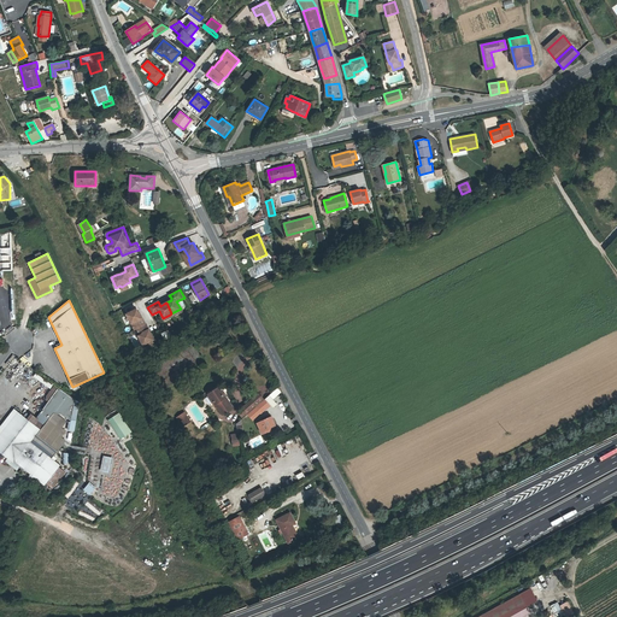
[(127,315),(135,330),(146,324),(142,318),(141,318),(139,313),(136,309),(127,315)]
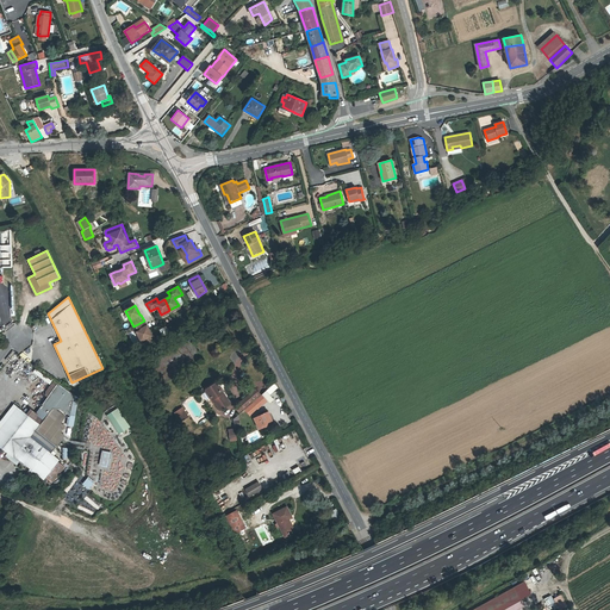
[(147,327),(144,321),(134,327),(137,332),(142,341),(143,341),(145,344),(151,341),(150,337),(151,336),(149,332),(147,327)]
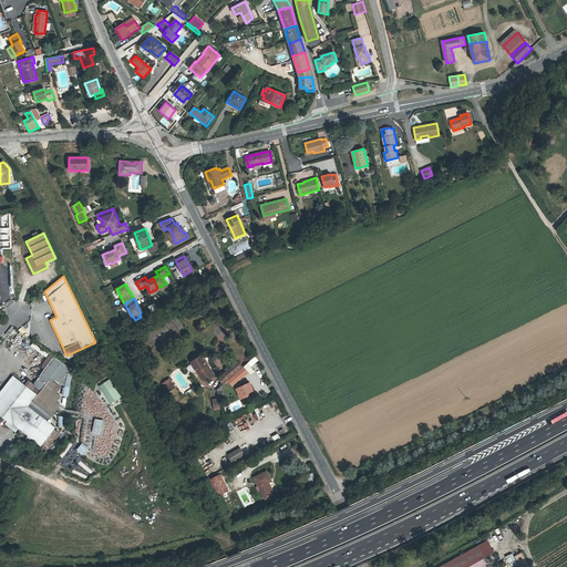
[(215,333),(222,340),(226,334),(219,328),(215,333)]
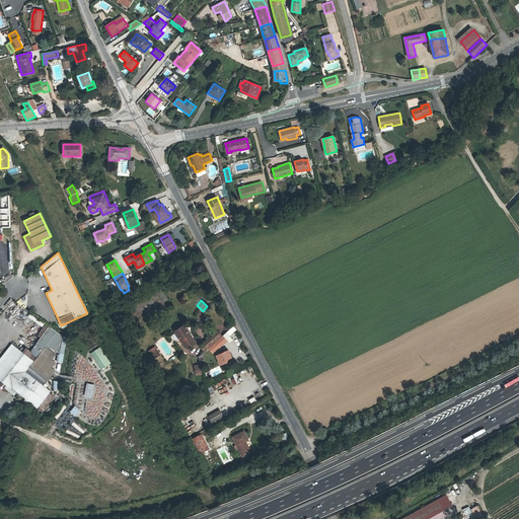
[(41,338),(33,348),(42,353),(46,348),(48,348),(51,348),(60,354),(60,353),(64,354),(66,339),(46,323),(39,334),(39,337),(41,338)]
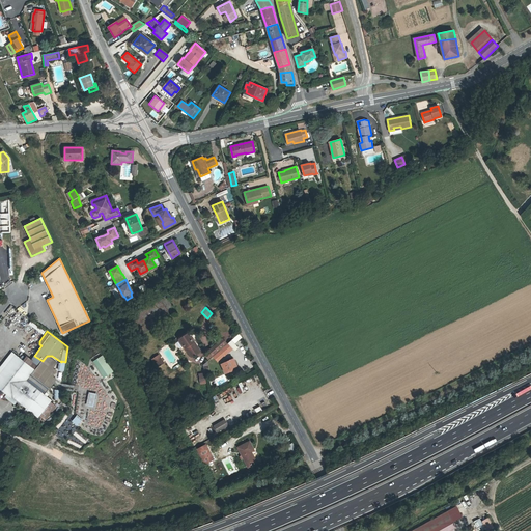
[(178,341),(189,358),(198,353),(188,335),(178,341)]
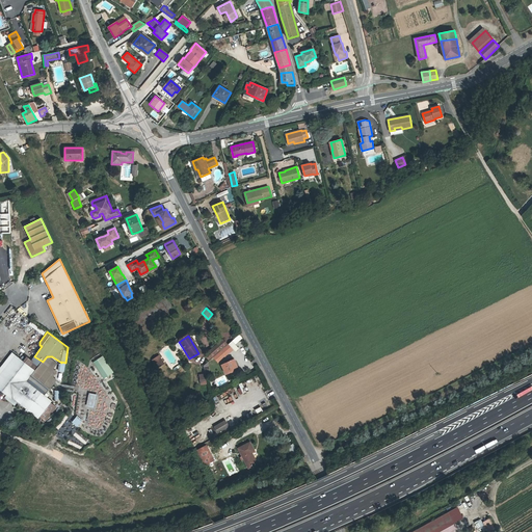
[(207,358),(209,361),(227,345),(222,341),(208,354),(209,355),(207,356),(208,357),(207,358)]
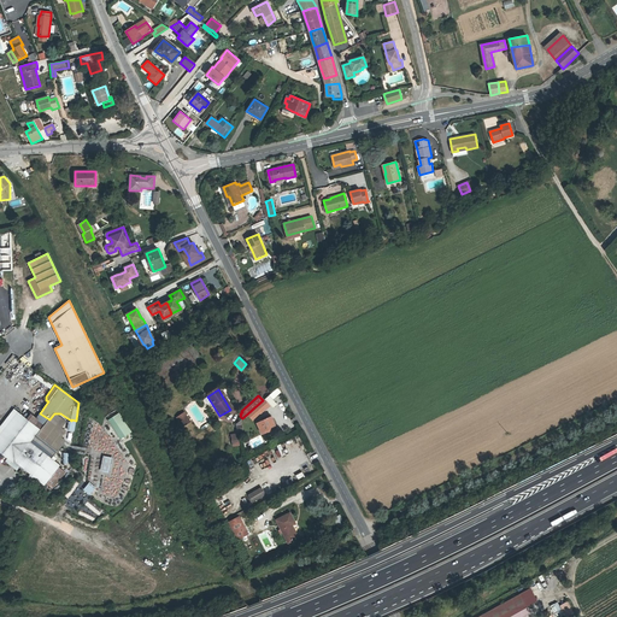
[(33,439),(45,424),(39,421),(39,419),(36,418),(31,413),(27,419),(15,409),(0,425),(0,452),(6,457),(7,458),(5,462),(17,471),(21,466),(30,475),(35,479),(45,486),(46,483),(53,489),(66,472),(59,466),(60,465),(54,460),(57,458),(33,439)]
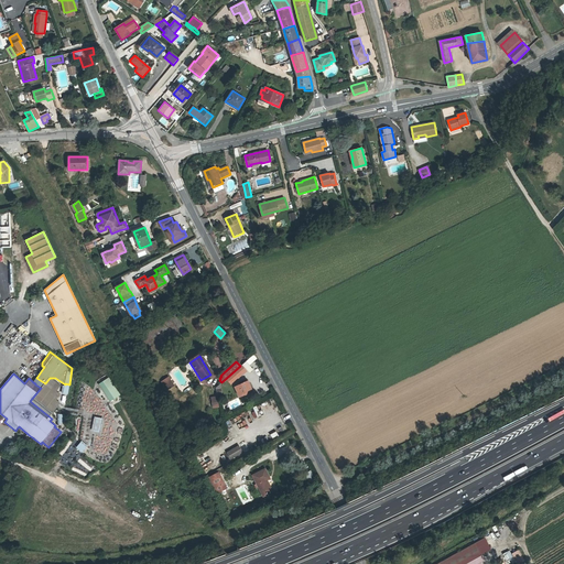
[(109,401),(120,394),(109,377),(98,383),(109,401)]
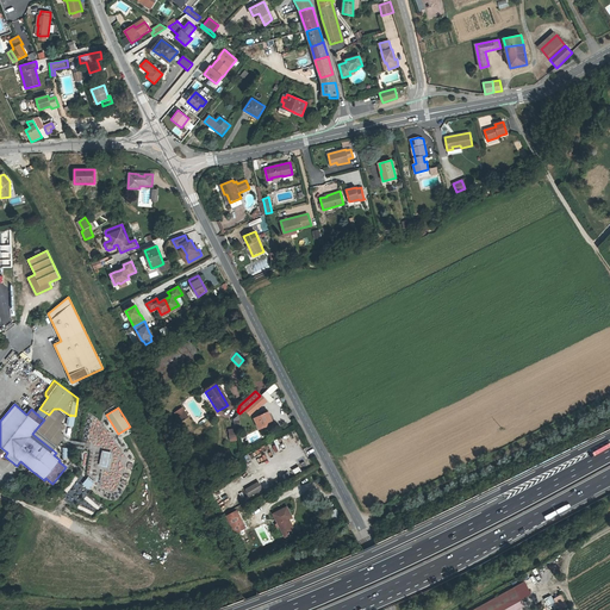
[(39,409),(36,414),(38,415),(38,416),(44,419),(49,415),(39,409)]
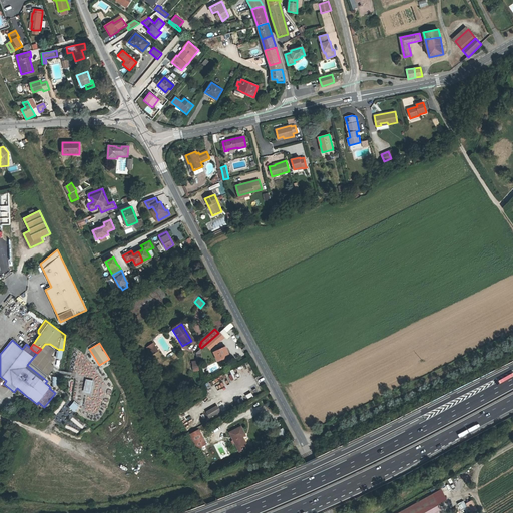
[(59,354),(47,344),(45,346),(40,351),(54,362),(59,354)]
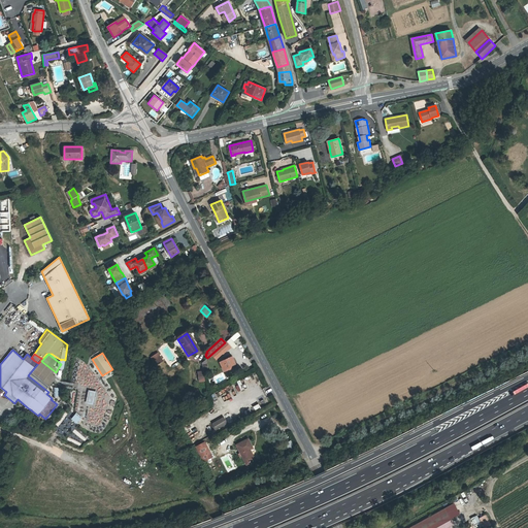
[(155,356),(151,359),(156,366),(160,363),(155,356)]
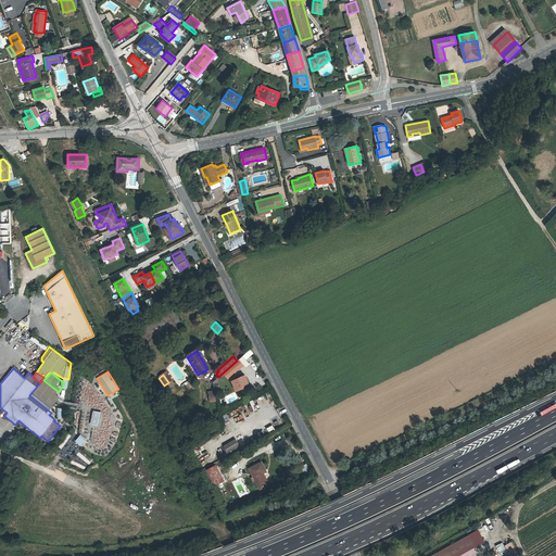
[(239,387),(247,383),(242,375),(230,381),(236,391),(240,389),(239,387)]
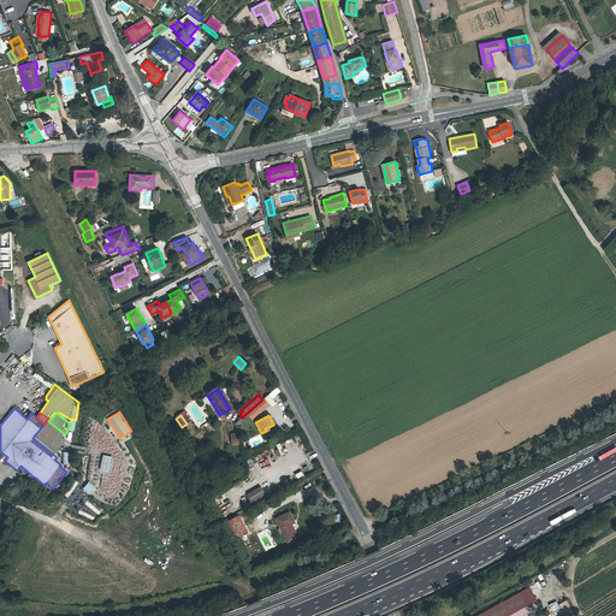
[(46,425),(40,433),(48,440),(55,431),(46,425)]
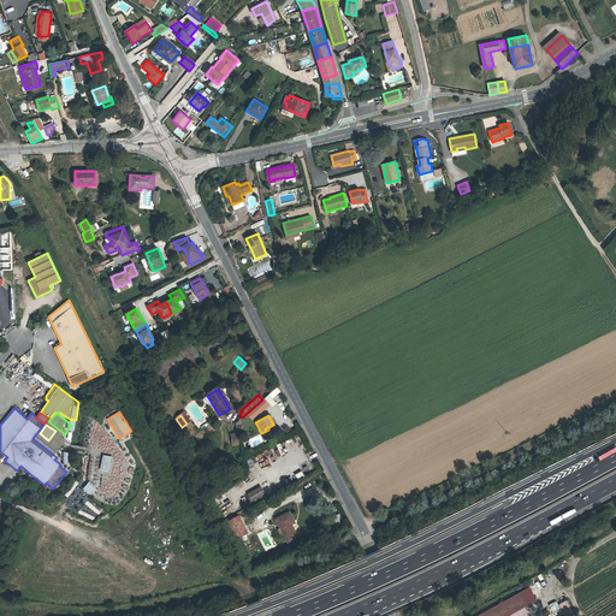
[(65,440),(57,434),(49,443),(58,450),(65,440)]
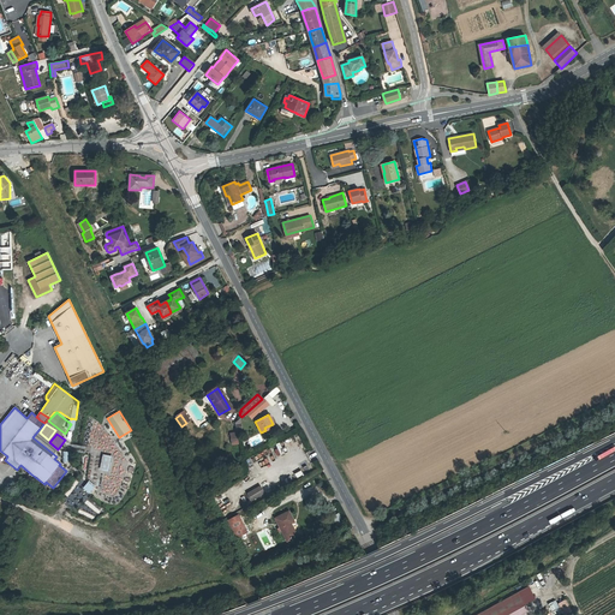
[(237,434),(230,435),(231,439),(227,439),(228,446),(238,445),(237,434)]
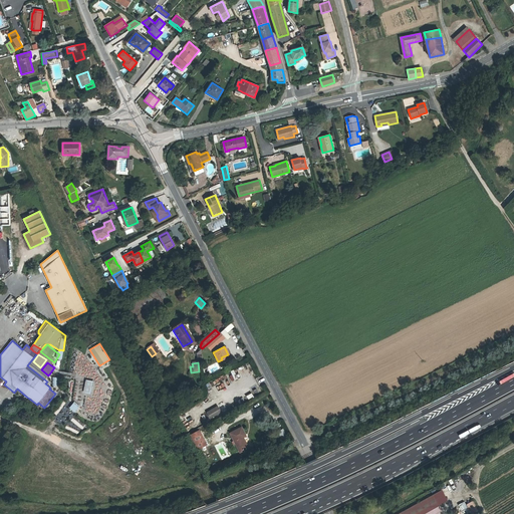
[(83,393),(91,394),(92,379),(84,378),(83,393)]
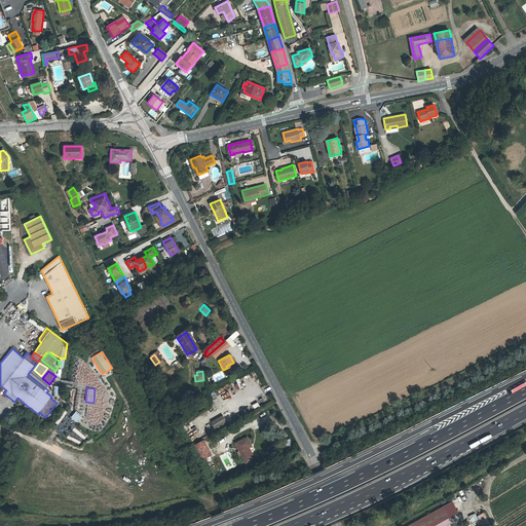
[(89,414),(87,419),(97,424),(111,392),(99,387),(98,391),(104,395),(95,416),(89,414)]
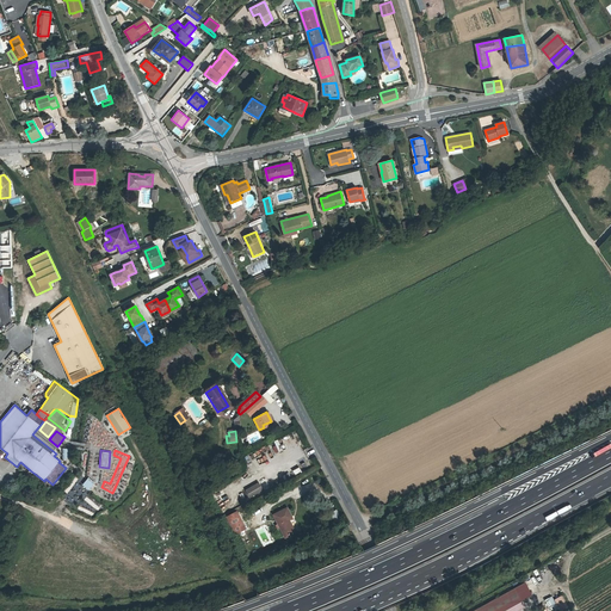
[(87,489),(94,482),(87,476),(81,483),(87,489)]
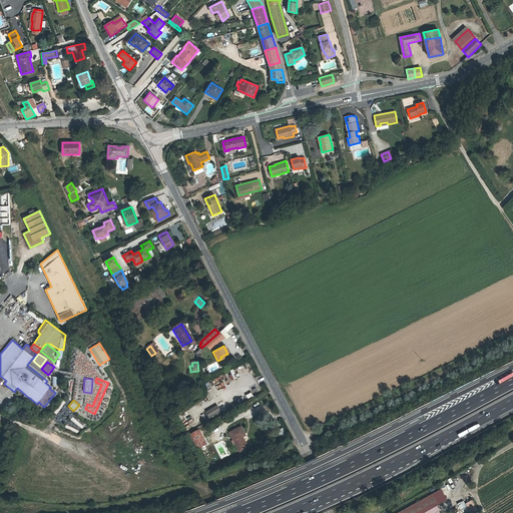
[(217,406),(206,412),(209,418),(220,412),(217,406)]
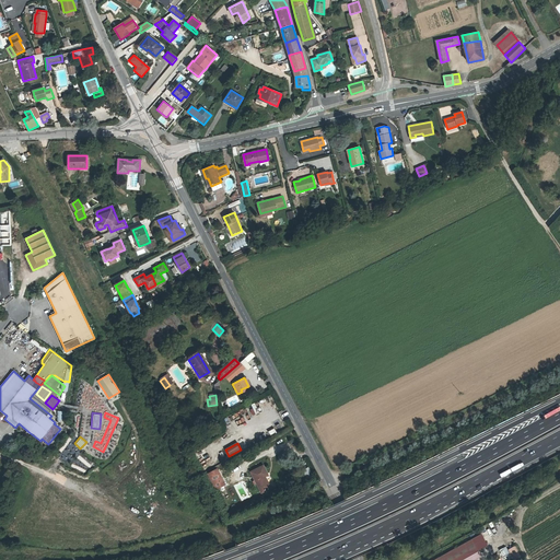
[(252,473),(263,491),(271,488),(267,480),(265,475),(268,474),(264,466),(252,473)]
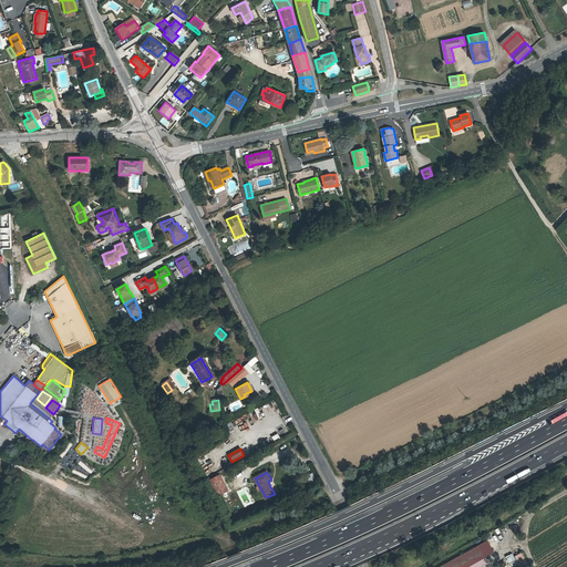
[(216,481),(222,490),(227,487),(223,477),(216,481)]
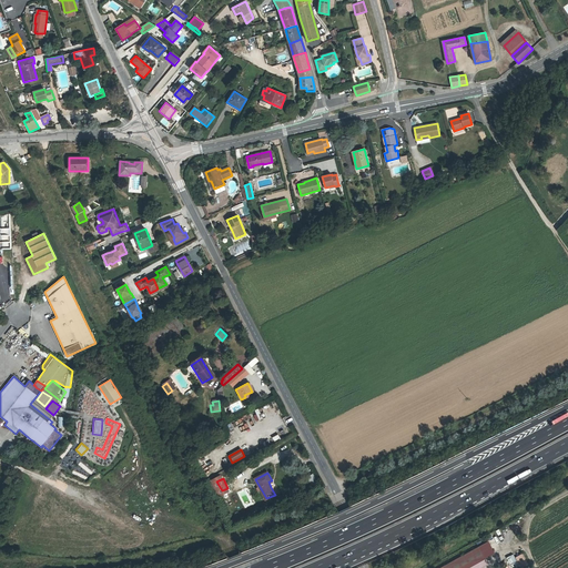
[(477,548),(440,567),(469,567),(484,560),(477,548)]
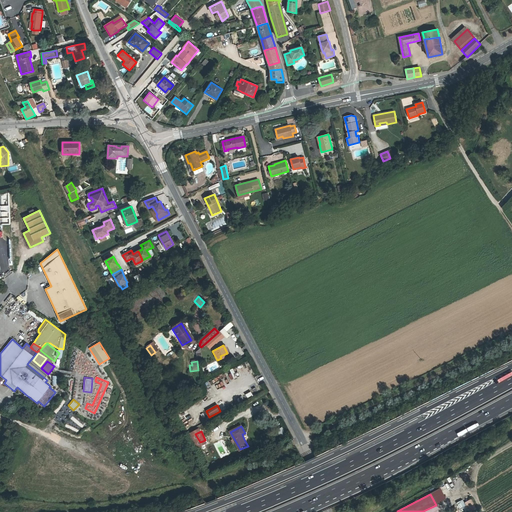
[(471,498),(464,502),(467,508),(474,504),(471,498)]
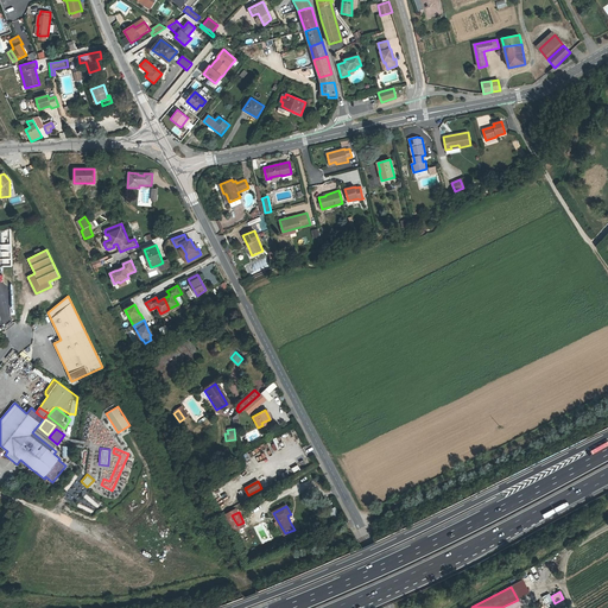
[(545,603),(553,600),(549,593),(542,596),(545,603)]
